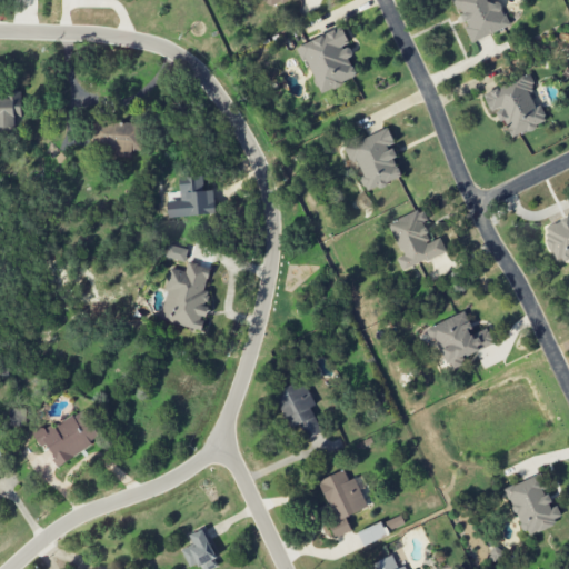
[(509,28),(498,0),(451,0),(457,11),(459,10),(470,42),(509,28)]
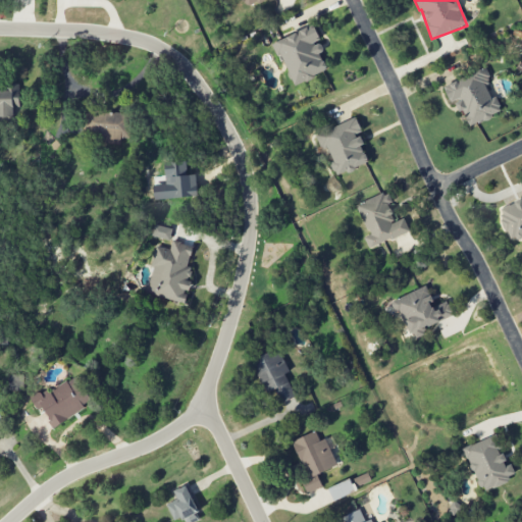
[(273,43),(294,87),(327,70),(319,53),(324,51),(319,42),(320,41),(313,24),(273,43)]
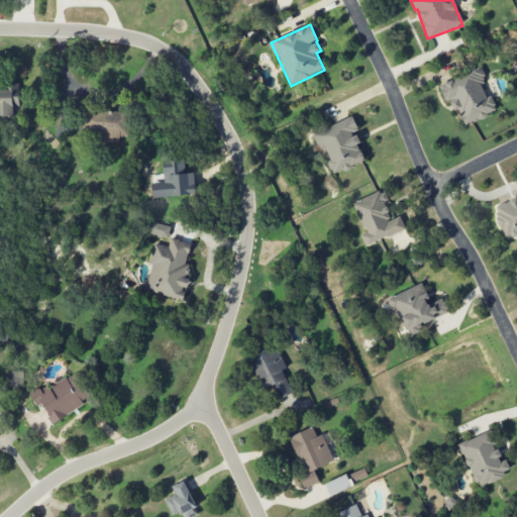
[(438,85),(445,102),(452,99),(462,125),(497,111),(491,95),(486,97),(481,85),(487,82),(481,68),(438,85)]
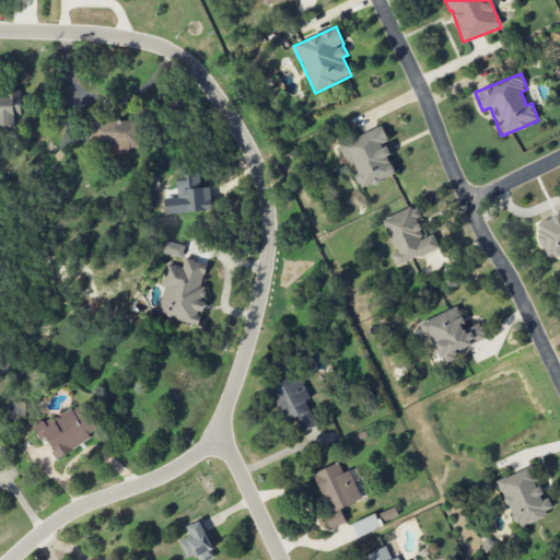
[(21,91),(8,90),(8,97),(0,96),(0,135),(14,136),(15,117),(21,117),(21,91)]
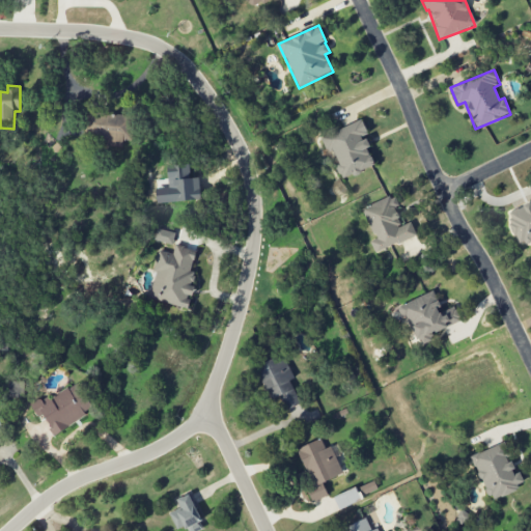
[(129,114),(86,113),(86,137),(107,137),(107,146),(129,147),(129,114)]
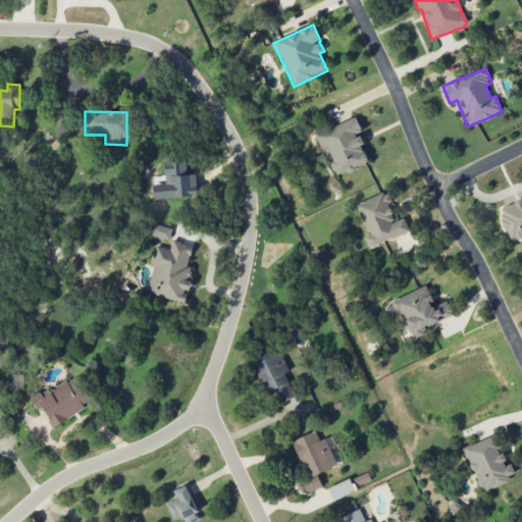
[(315,134),(322,151),(328,149),(333,162),(330,163),(335,176),(369,163),(359,135),(362,134),(357,118),(315,134)]
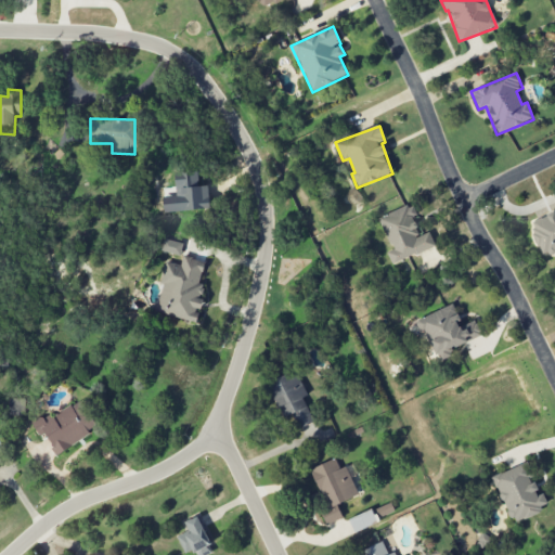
[(378,218),(392,249),(387,253),(392,265),(435,246),(429,232),(420,236),(412,218),(417,216),(412,204),(378,218)]
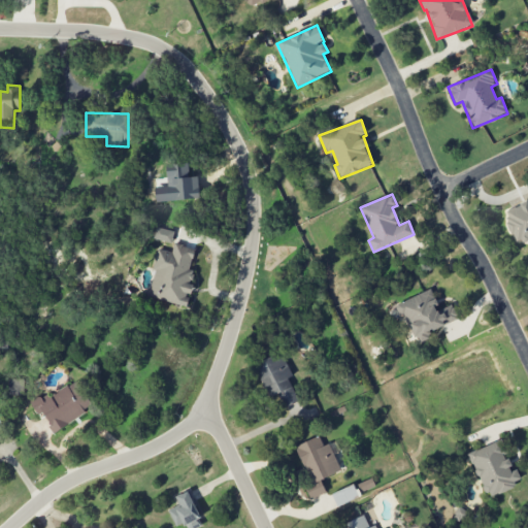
[(154,239),(172,242),(174,231),(156,228),(154,239)]
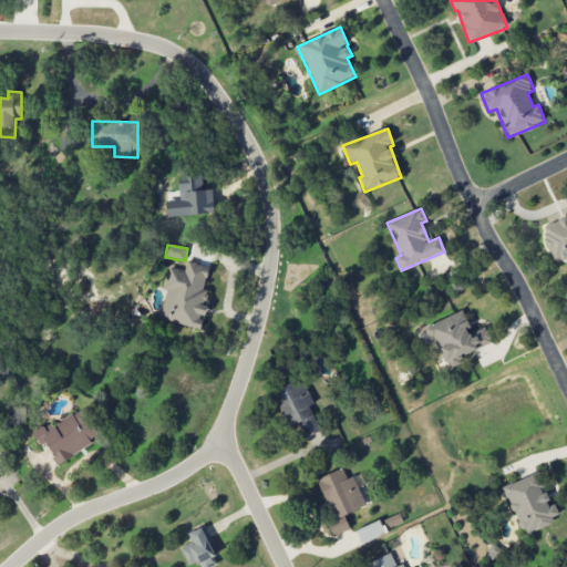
[(210,267),(187,261),(185,271),(171,268),(158,318),(202,329),(204,320),(206,321),(209,307),(202,305),(210,267)]
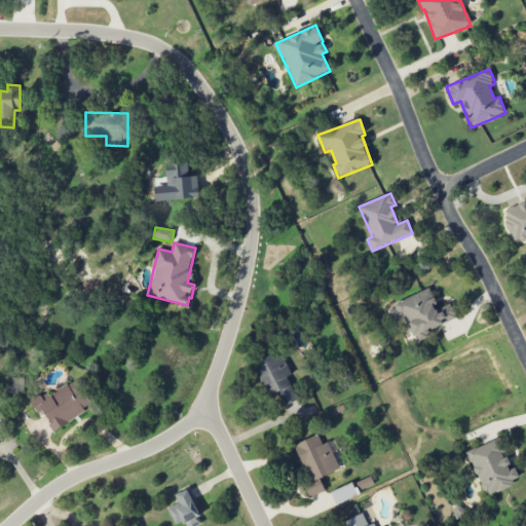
[(397,302),(413,343),(429,337),(427,331),(457,318),(451,303),(438,309),(429,289),(397,302)]
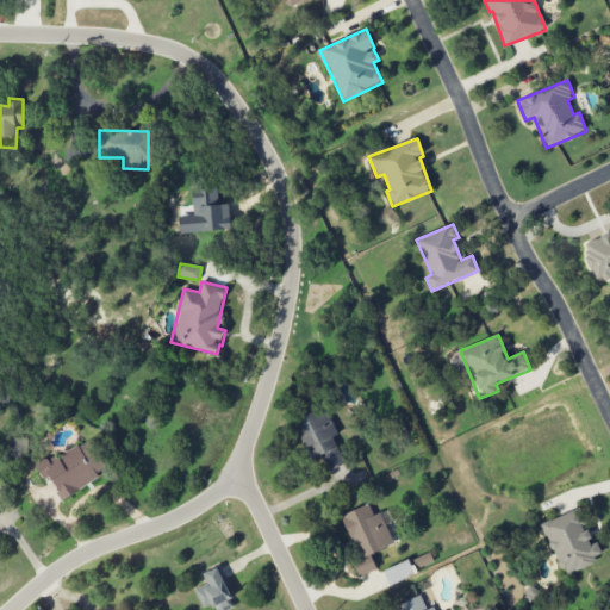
[(293,421),(310,460),(322,454),(329,472),(346,465),(334,436),(337,435),(325,408),(293,421)]
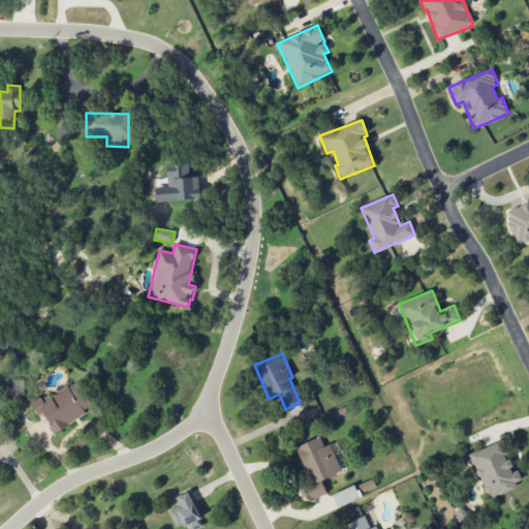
[(94,406),(75,380),(50,399),(47,393),(30,404),(40,418),(42,416),(55,434),(94,406)]
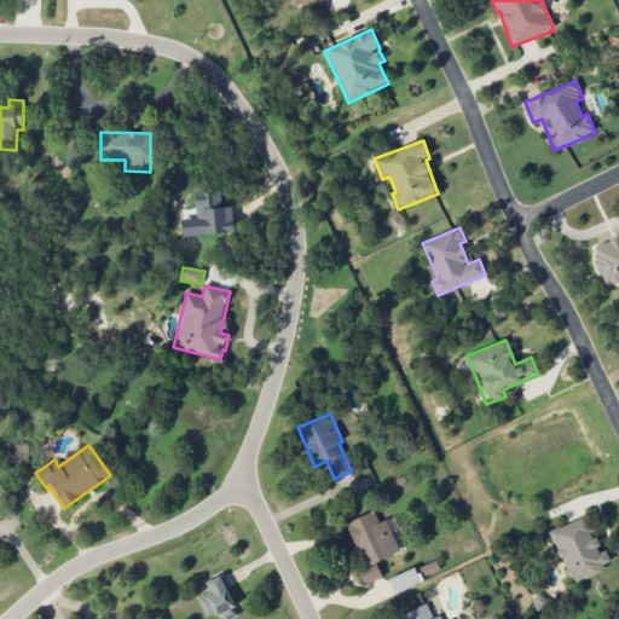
[(345,524),(366,584),(382,579),(376,562),(399,554),(387,520),(379,524),(375,513),(345,524)]
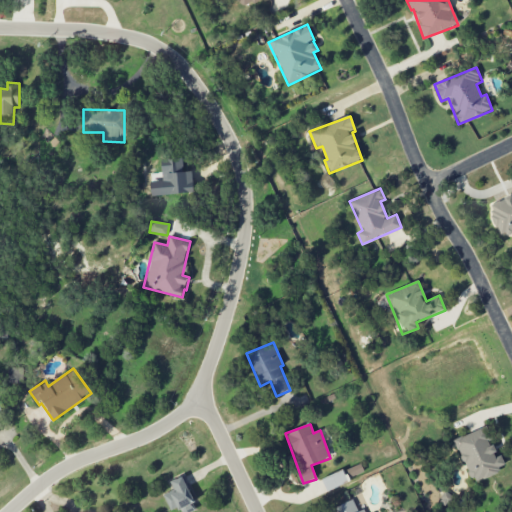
[(455,439),(470,482),(506,469),(501,455),(497,457),(491,441),(492,441),(487,427),(455,439)]
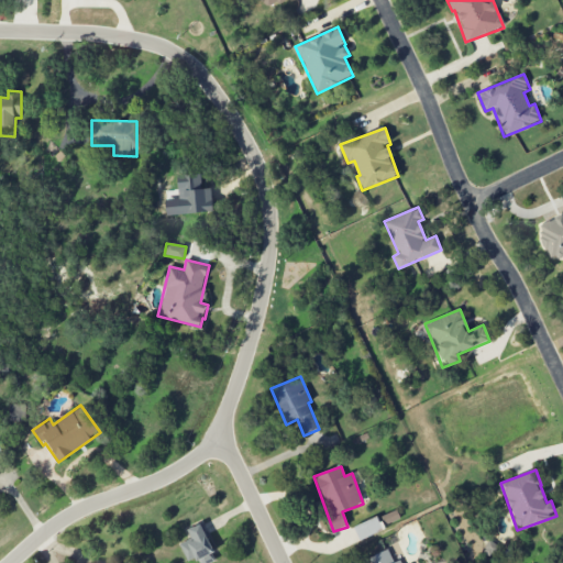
[(383,531),(377,518),(353,526),(359,540),(383,531)]
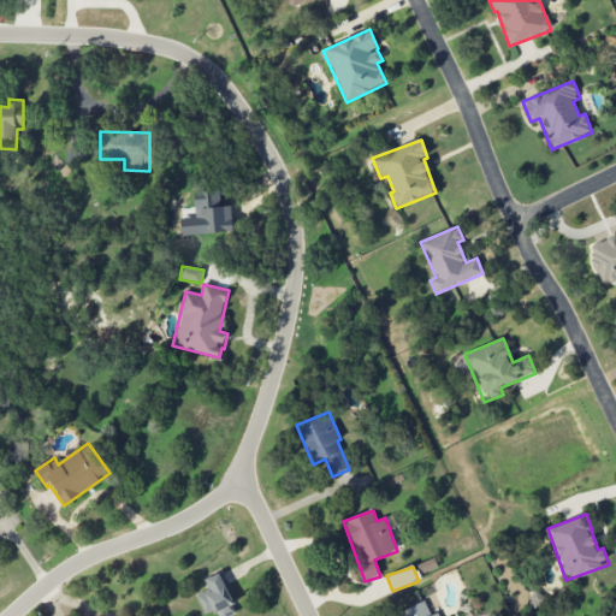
[(196,596),(205,615),(218,609),(220,615),(226,615),(237,611),(220,573),(205,580),(209,590),(196,596)]
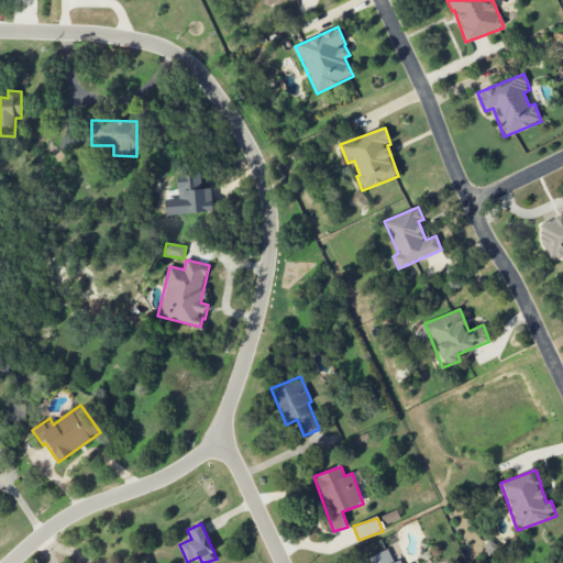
[(400,562),(400,561),(394,562),(393,562),(387,550),(361,562),(400,562)]
